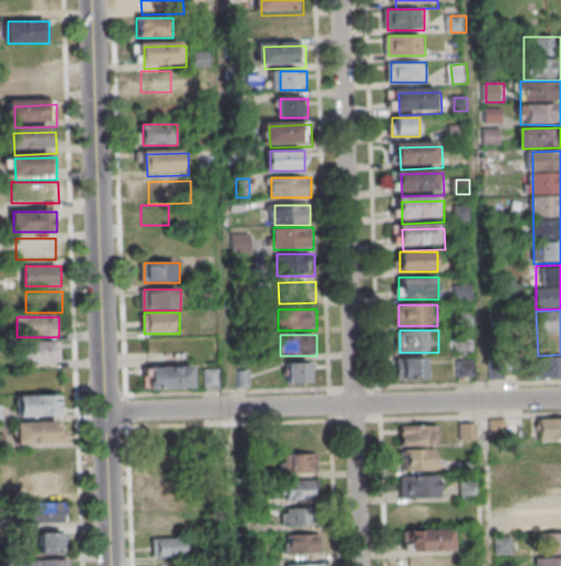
[(26,342),(26,364),(60,364),(60,342),(26,342)]
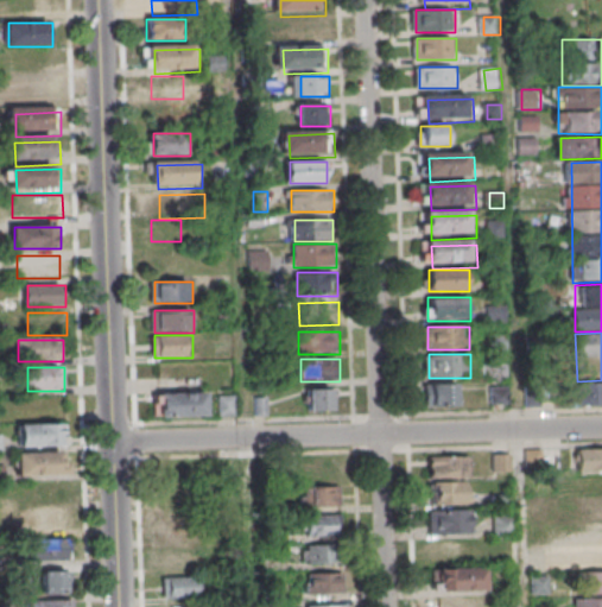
[(601,384),(578,385),(578,405),(601,405),(601,384)]
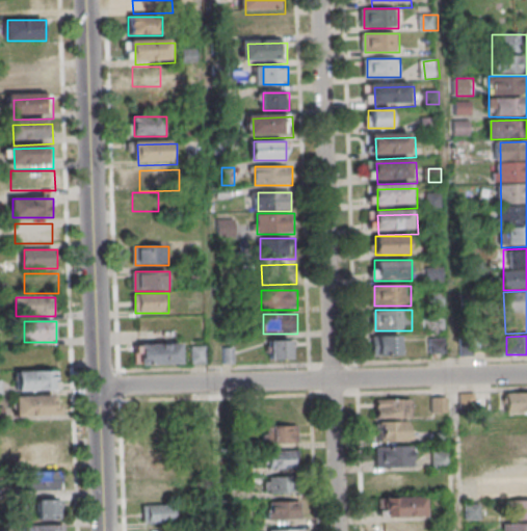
[(376,337),(376,356),(404,356),(404,337),(376,337)]
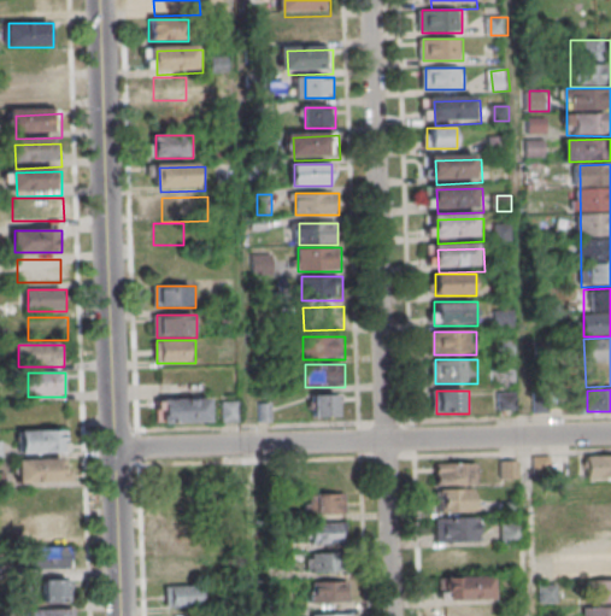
[(341,394),(316,394),(316,417),(341,417),(341,394)]
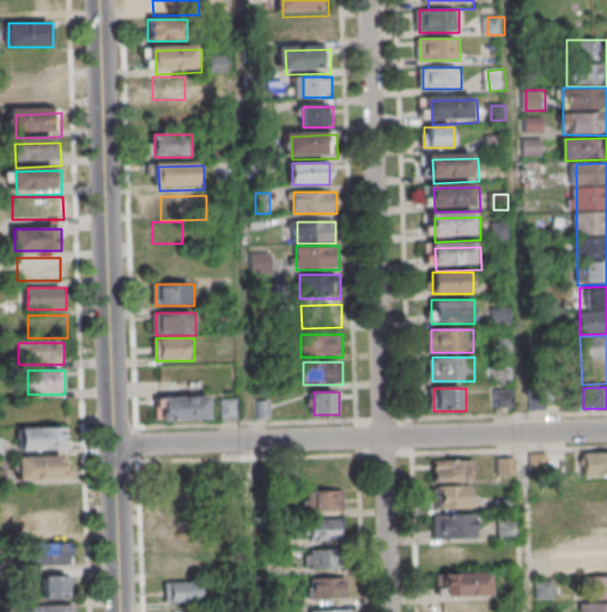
[(212,420),(212,394),(163,394),(163,420),(212,420)]
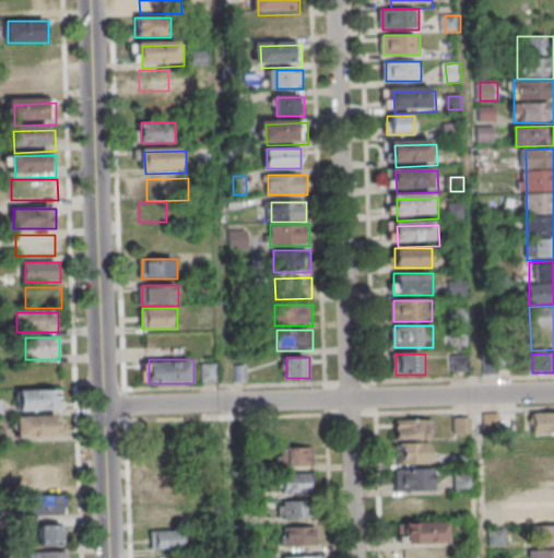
[(22,390),(22,411),(65,411),(65,390),(22,390)]
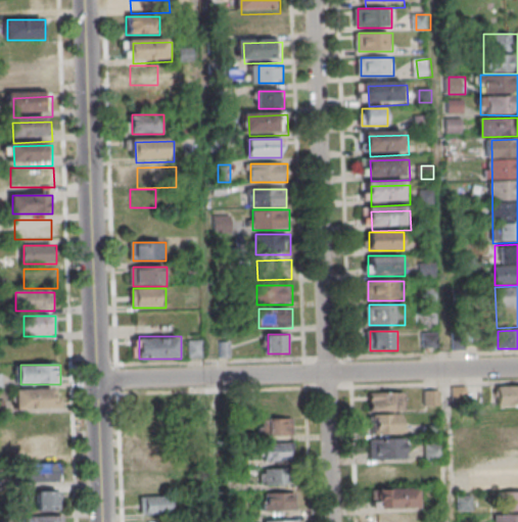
[(517,385),(501,386),(501,407),(517,406),(517,385)]
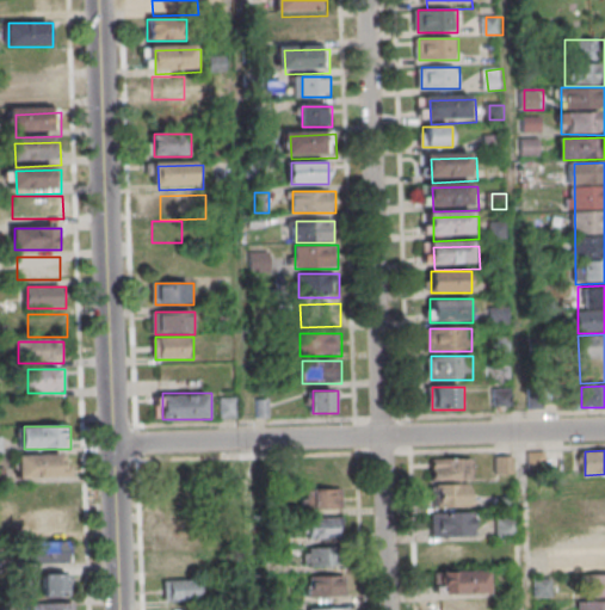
[(72,455),(20,455),(20,479),(72,479),(72,455)]
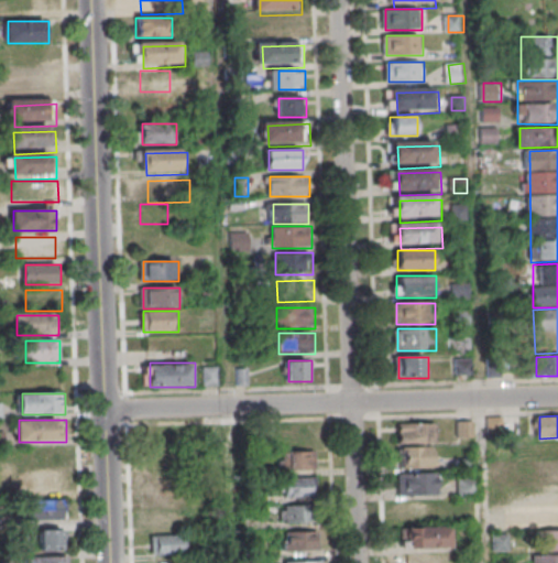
[(462,437),(478,437),(478,420),(462,420),(462,437)]
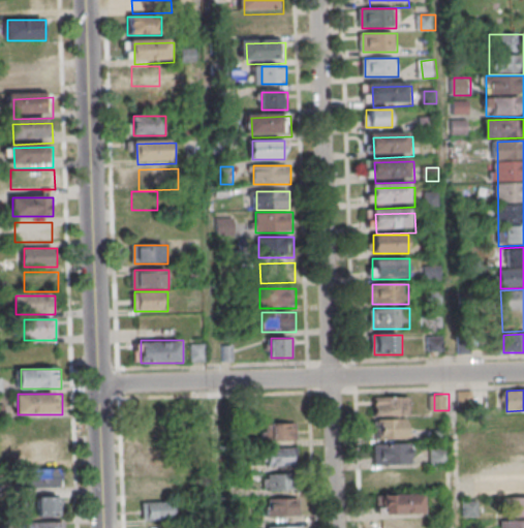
[(412,397),(378,397),(378,415),(412,415),(412,397)]
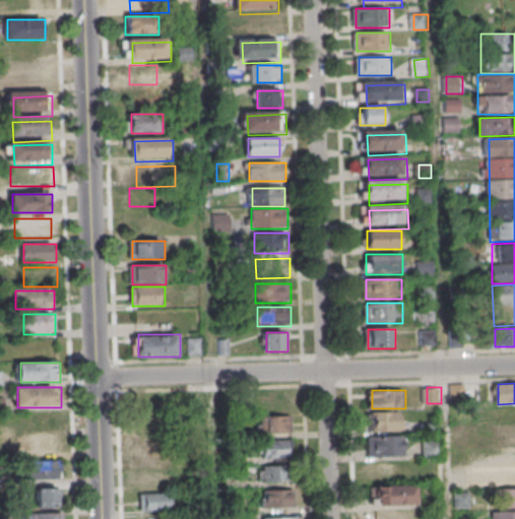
[(149,415),(141,426),(159,440),(174,423),(148,401),(141,409),(149,415)]
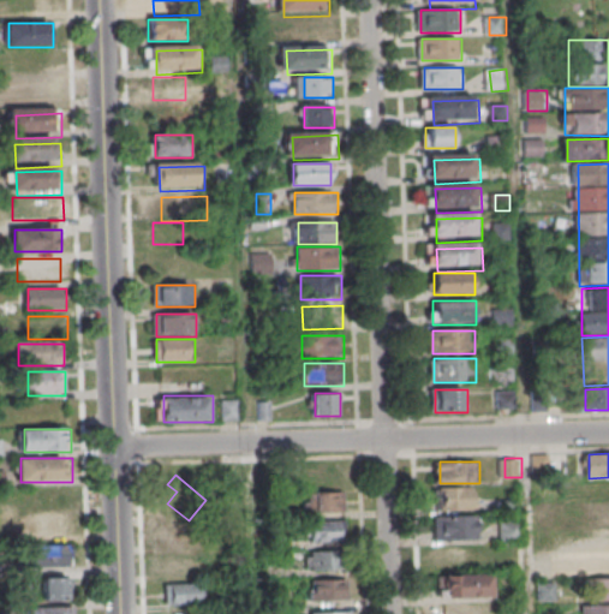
[(440,511),(478,511),(478,488),(440,488),(440,511)]
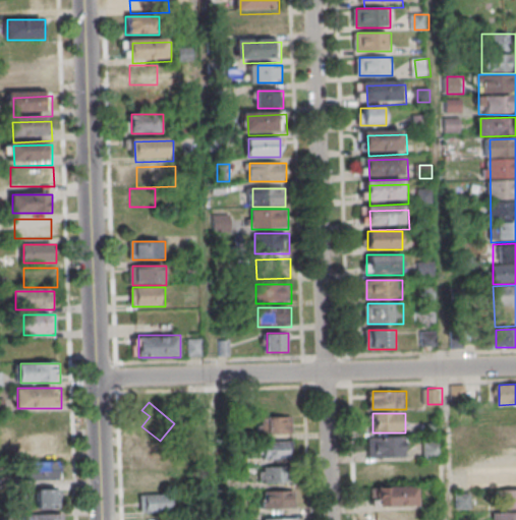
[(294,435),(294,417),(264,417),(264,435),(294,435)]
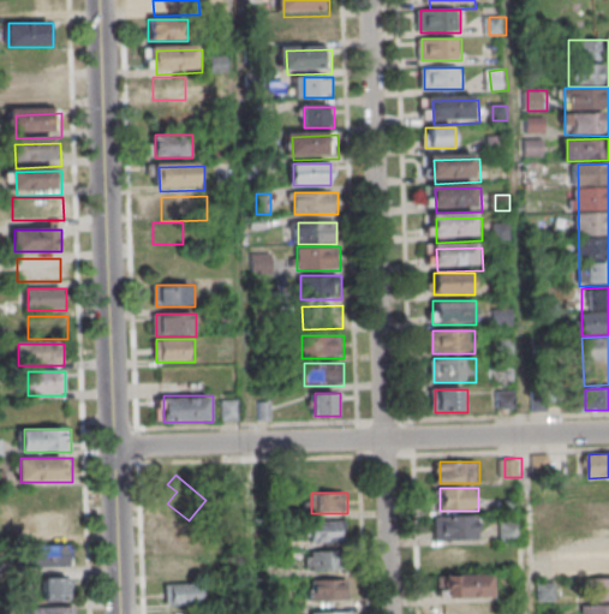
[(608,504),(592,504),(592,528),(608,526),(608,504)]
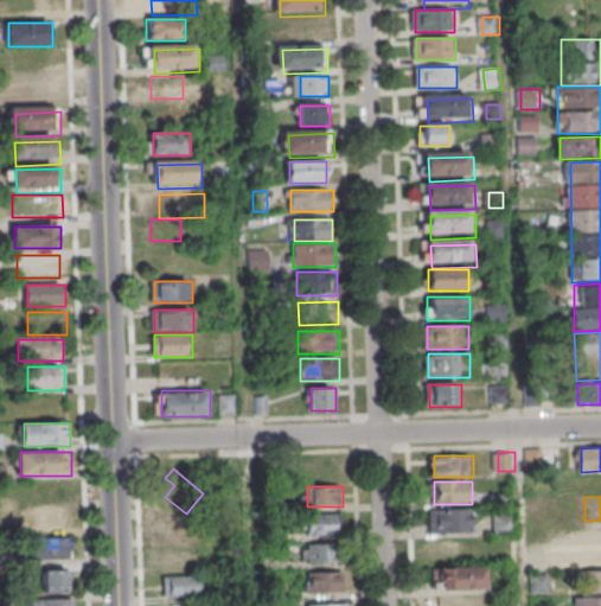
[(69,533),(69,510),(32,510),(32,533),(69,533)]
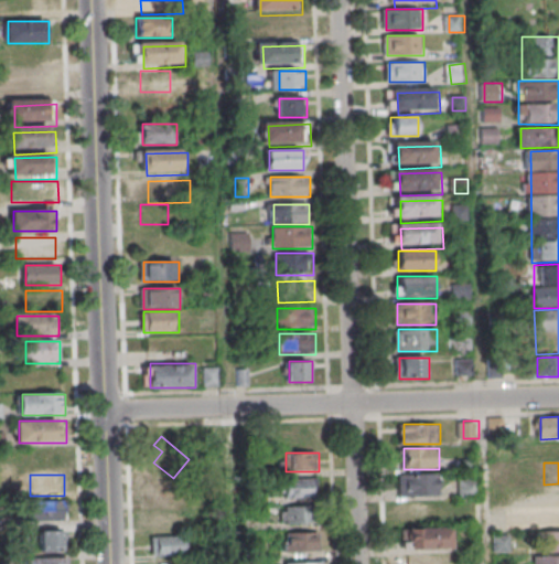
[(442,475),(405,475),(405,497),(442,497),(442,475)]
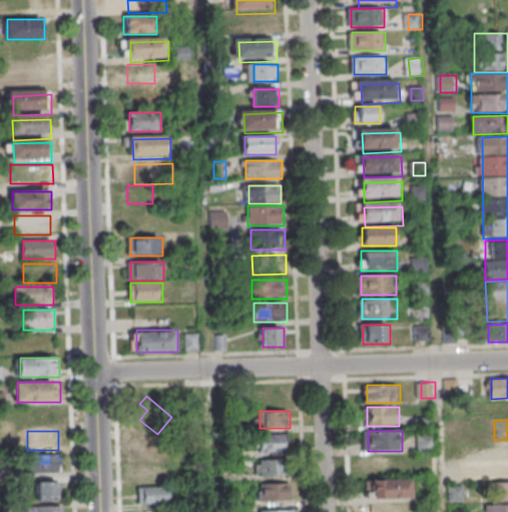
[(262,435),(262,454),(288,454),(288,435),(262,435)]
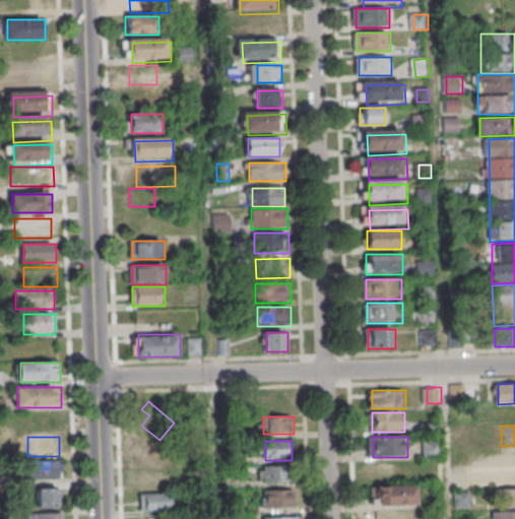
[(443,458),(443,441),(427,441),(427,458),(443,458)]
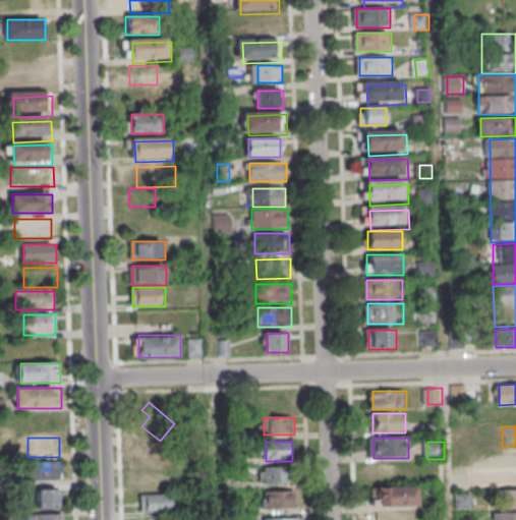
[(168,446),(139,446),(139,463),(168,463),(168,446)]
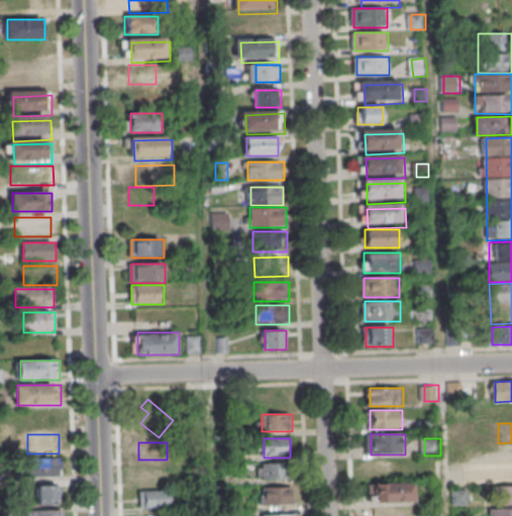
[(29,478),(61,478),(61,458),(29,458),(29,478)]
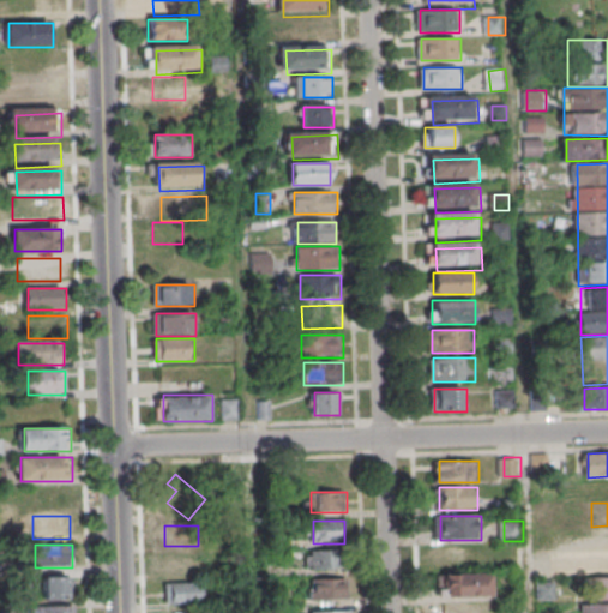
[(439,569),(468,569),(468,546),(439,546),(439,569)]
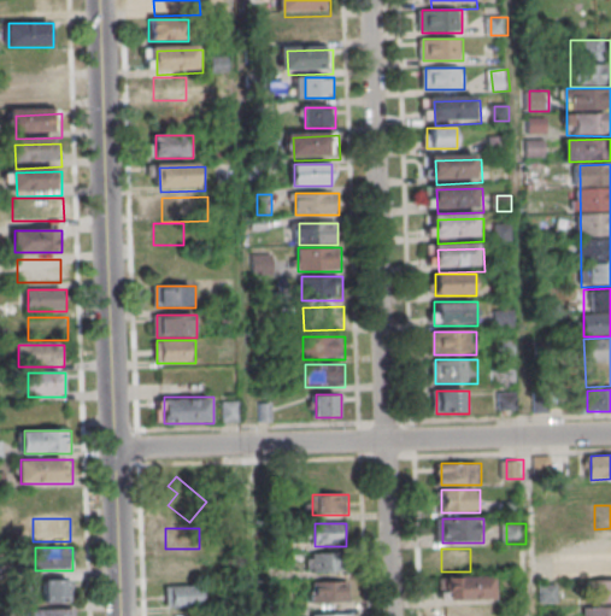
[(311,553),(311,574),(346,574),(346,553),(311,553)]
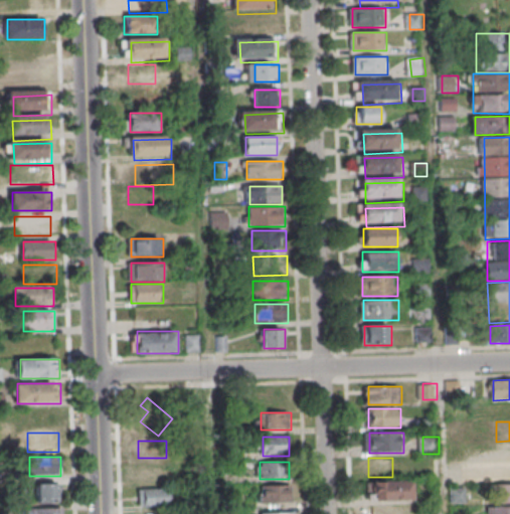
[(496,485),(505,485),(505,503),(509,503),(509,464),(496,464),(496,485)]
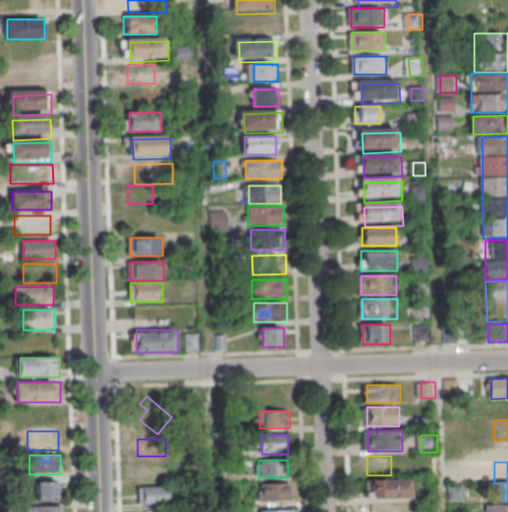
[(138,481),(170,481),(170,463),(138,463),(138,481)]
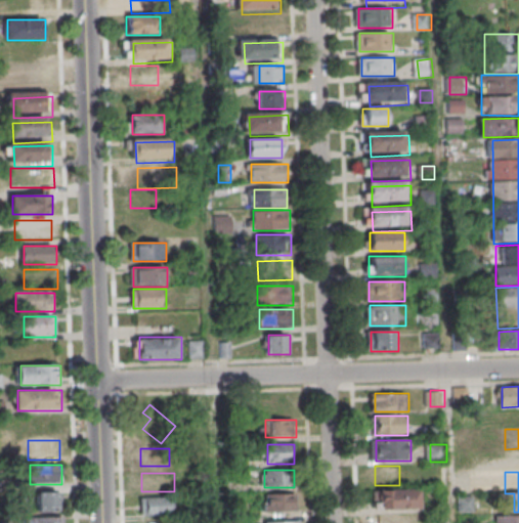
[(475,492),(475,477),(462,477),(462,492),(475,492)]
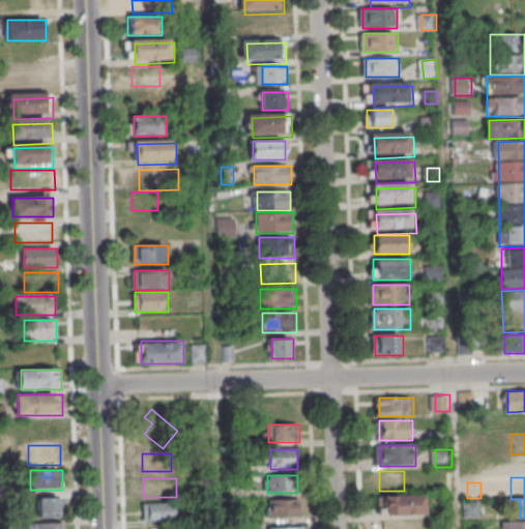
[(426,496),(381,496),(381,516),(426,516),(426,496)]
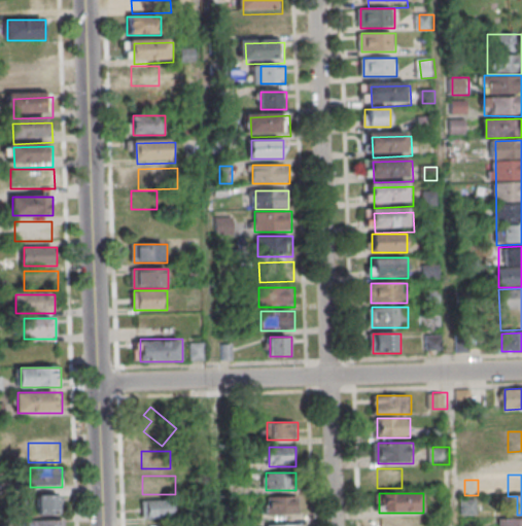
[(40,515),(62,515),(62,495),(40,495),(40,515)]
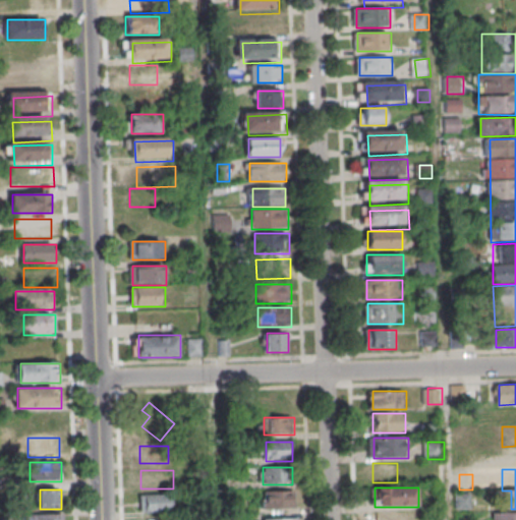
[(266,509),(294,509),(294,493),(266,493),(266,509)]
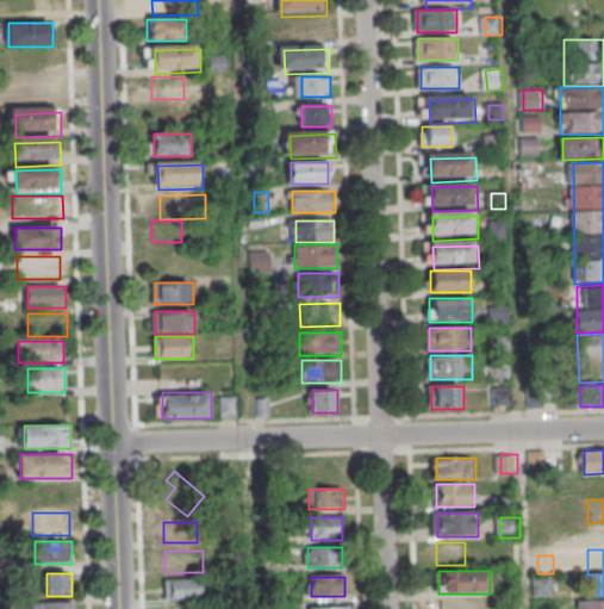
[(167,601),(203,601),(203,579),(167,579),(167,601)]
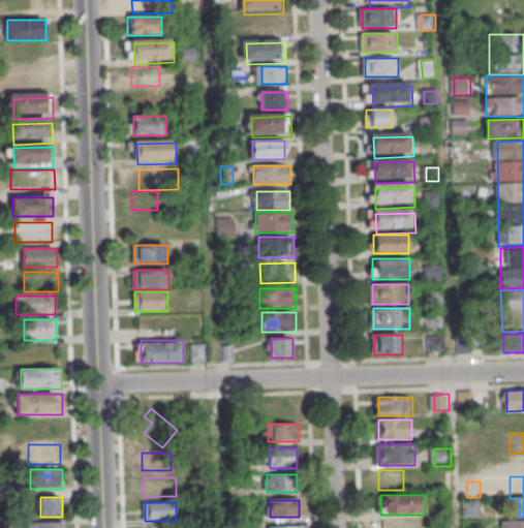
[(467,517),(482,517),(482,502),(467,502),(467,517)]
